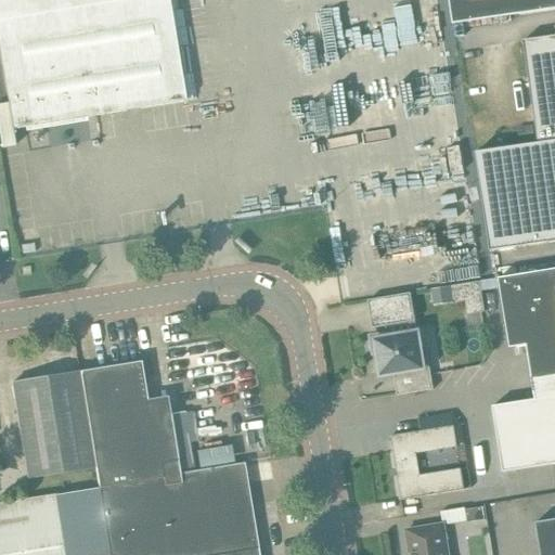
[(184,101),(168,0),(0,0),(0,59),(8,103),(0,104),(0,133),(2,149),(14,146),(12,130),(184,101)]
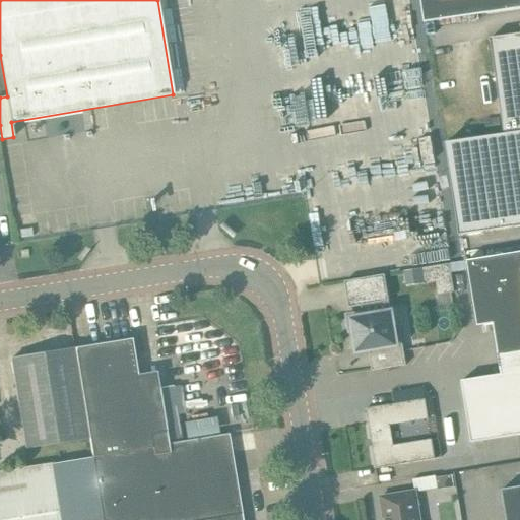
[(519,8),(519,0),(420,0),(425,23),(519,8)]
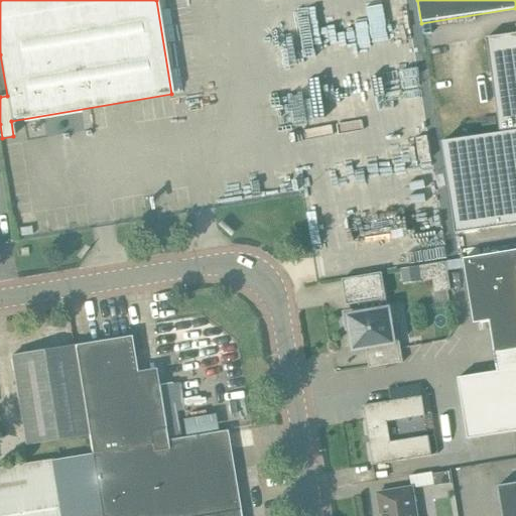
[(500,133),(441,141),(456,234),(515,225),(515,33),(487,38),(500,133)]
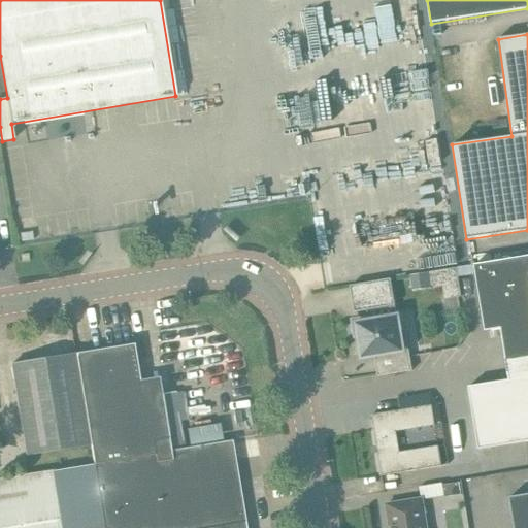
[(195,66),(179,68),(183,89),(198,87),(195,66)]
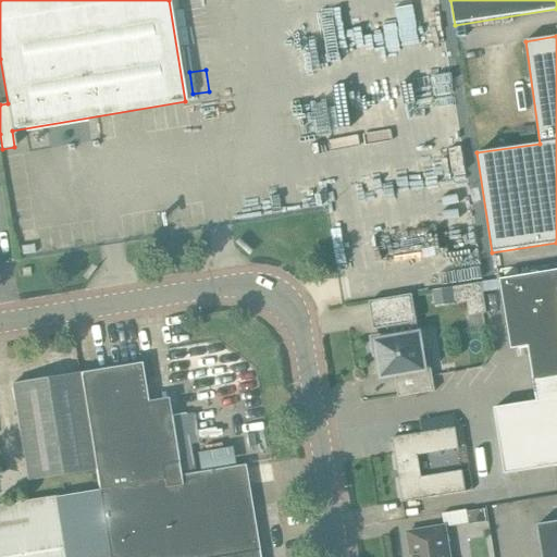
[(556,270),(499,280),(511,349),(529,347),(537,401),(556,397),(556,270)]
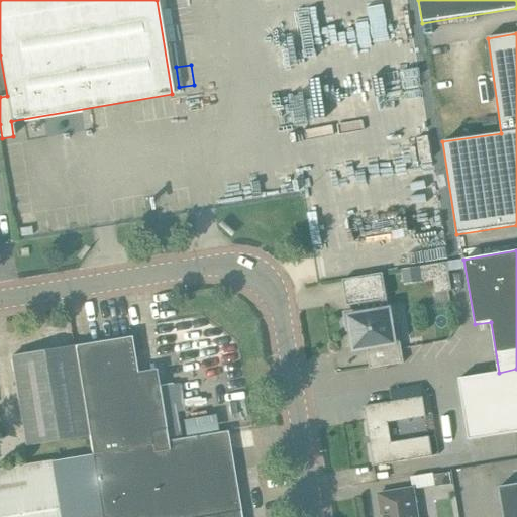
[(438,273),(460,268),(459,260),(436,264),(438,273)]
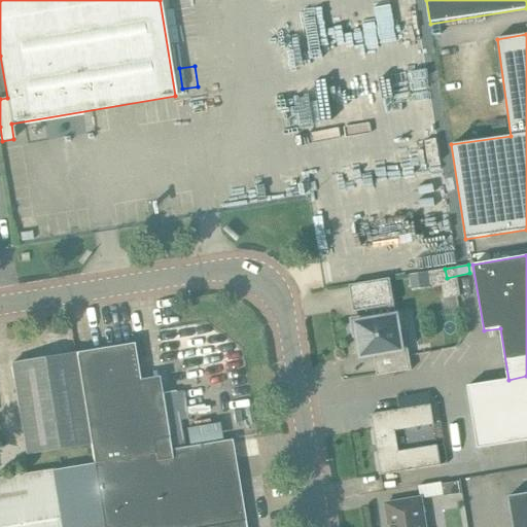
[(426,272),(410,275),(413,289),(428,286),(426,272)]
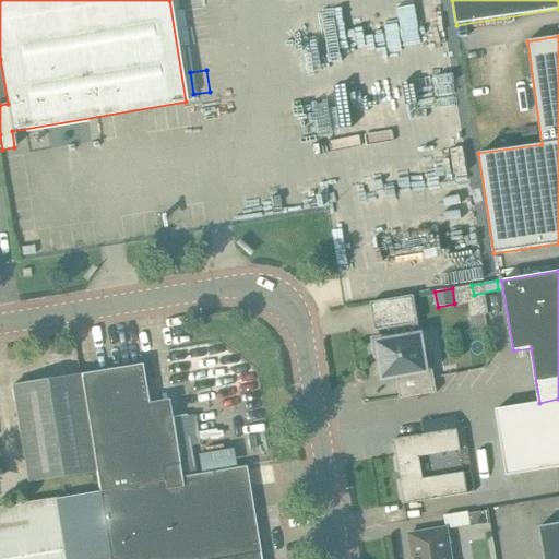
[(414,295),(370,302),(376,331),(418,323),(414,295)]
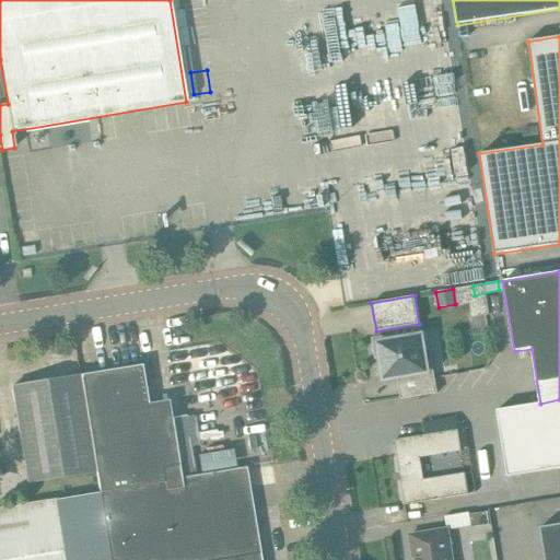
[(397,377),(400,399),(438,393),(430,350),(423,351),(421,336),(392,340),(392,337),(373,340),(376,358),(381,357),(384,380),(397,377)]
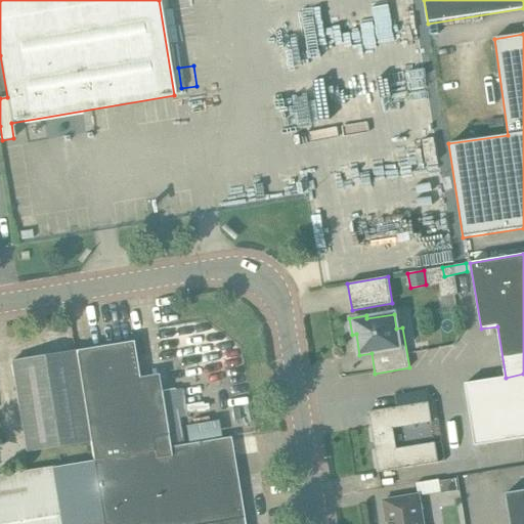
[(161,392),(141,395),(132,341),(75,351),(75,352),(89,439),(93,460),(102,523),(244,523),(230,437),(169,447),(161,392)]
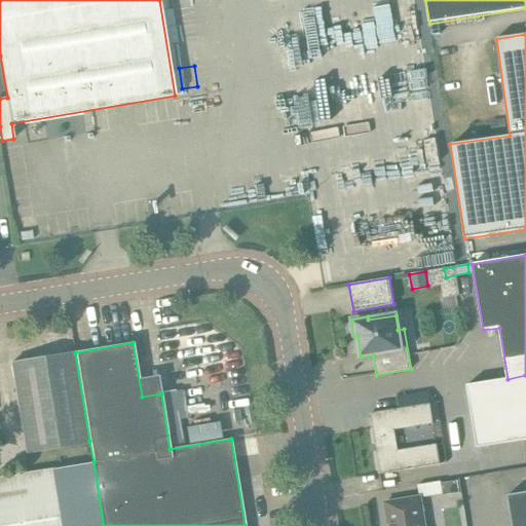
[(75,353),(10,364),(13,384),(25,452),(89,441),(75,353)]
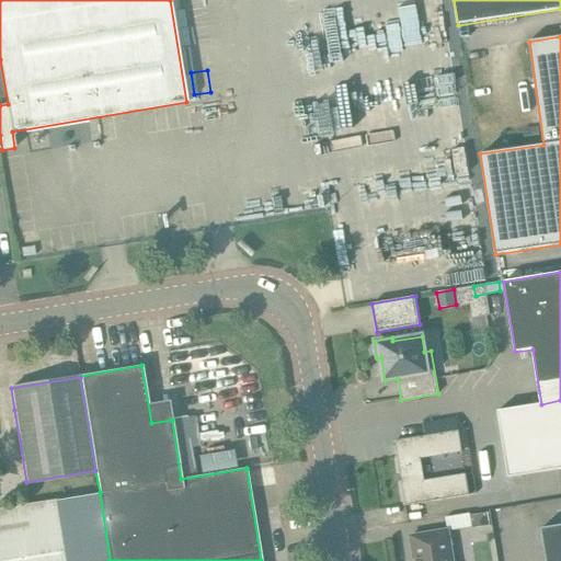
[(560,400),(541,404),(499,411),(508,478),(560,468),(560,400)]
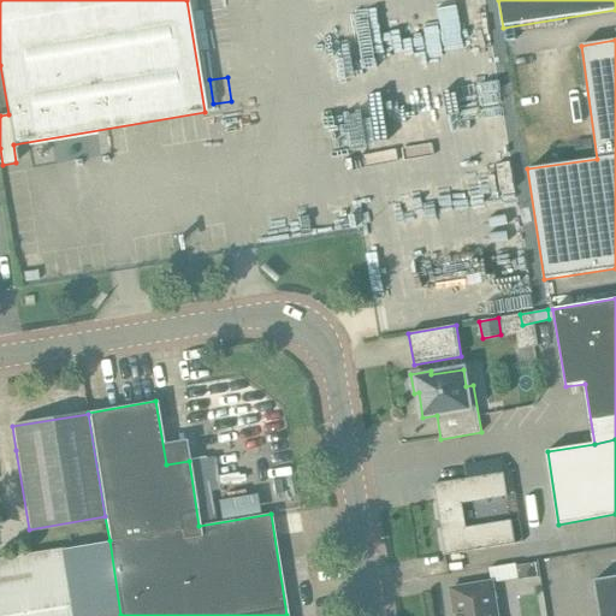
[(508,496),(504,473),(434,484),(445,555),(515,544),(511,521),(466,528),(462,503),(508,496)]
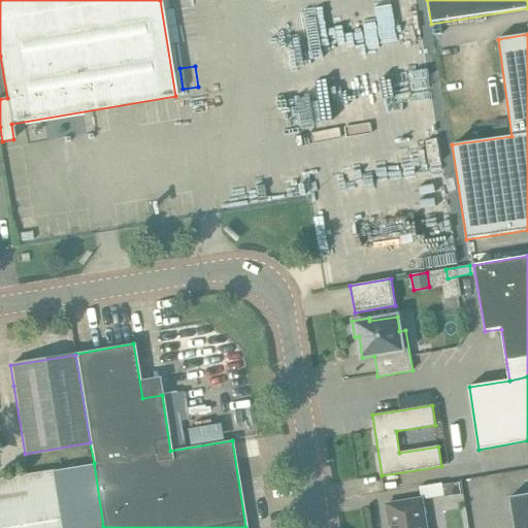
[(61,527),(103,527),(94,463),(52,471),(60,520),(61,527)]
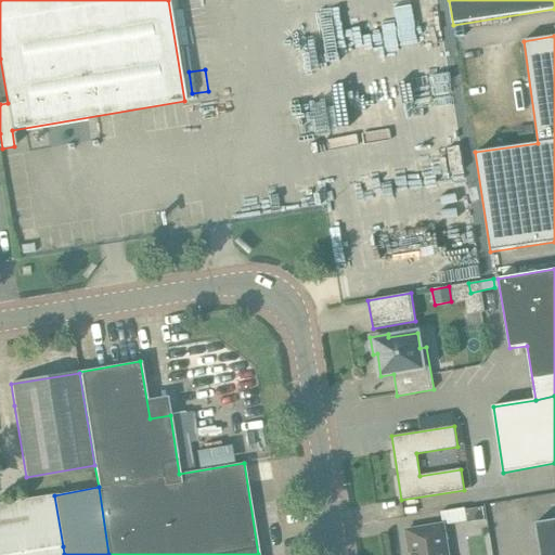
[(0,503),(0,554),(7,554),(63,546),(54,495),(0,503)]
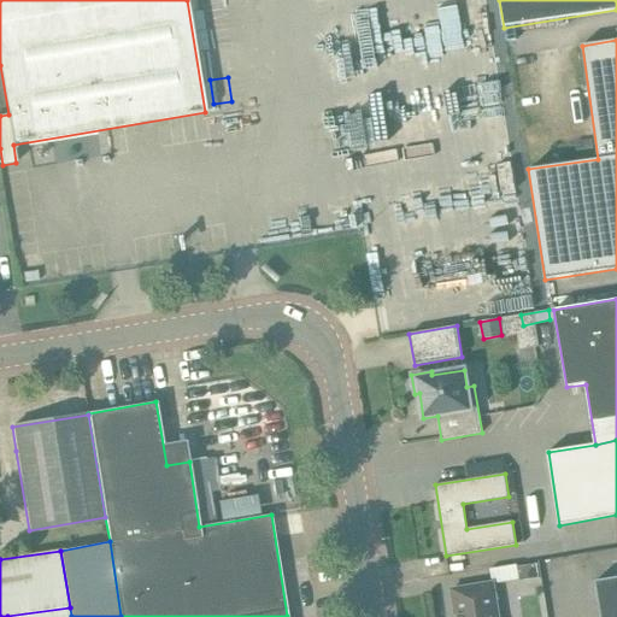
[(535,564),(517,568),(518,581),(538,579),(535,564)]
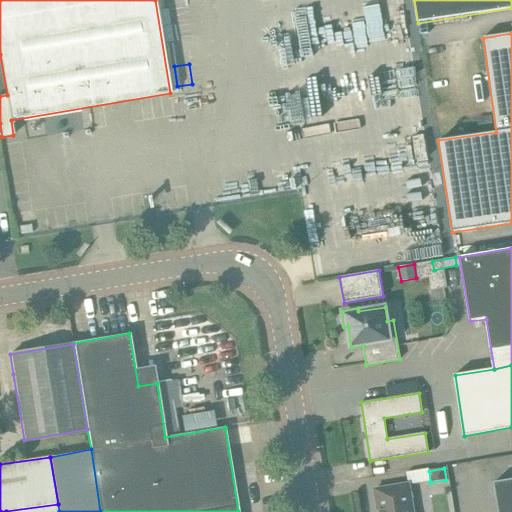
[(511,511),(511,479),(494,482),(499,511),(511,511)]
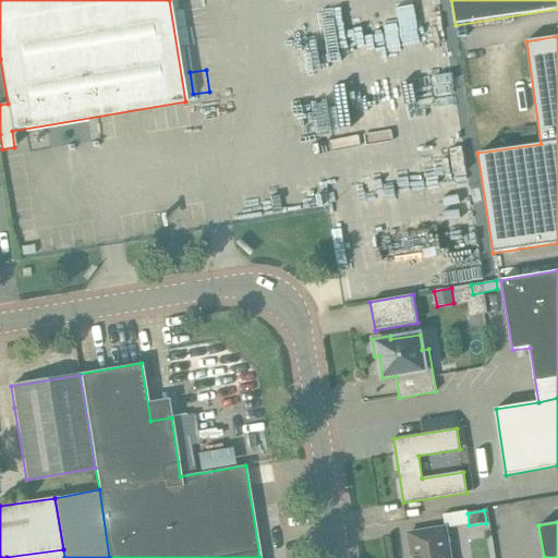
[(450,557),(446,528),(409,533),(412,557),(414,557),(413,557),(450,557)]
